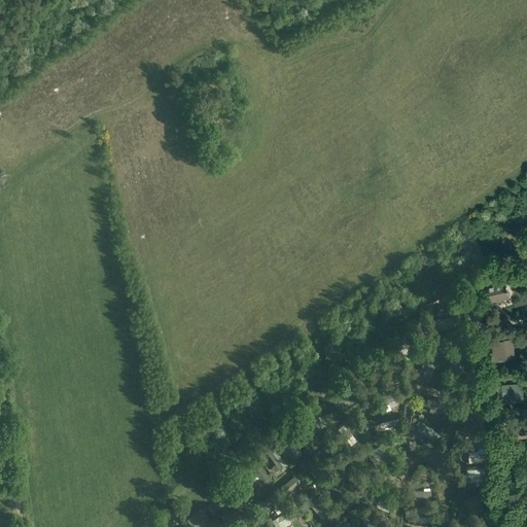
[(505,281),(489,285),(492,302),(510,299),(505,281)]
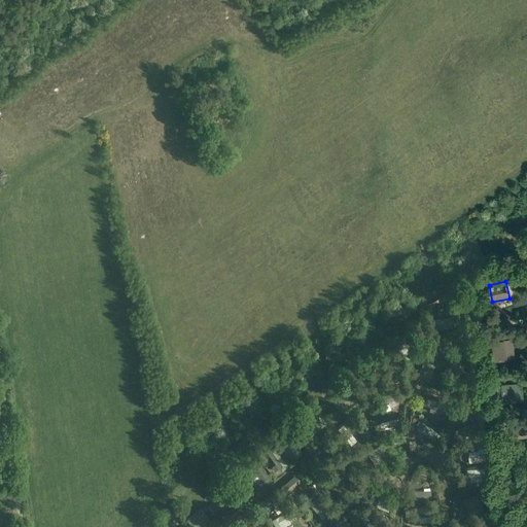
[(495,362),(515,360),(512,340),(493,342),(495,362)]
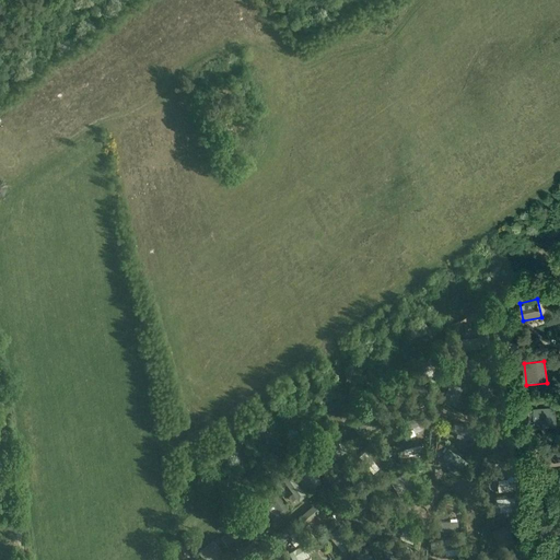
[(441,378),(432,371),(434,368),(430,363),(422,372),(435,384),(441,378)]
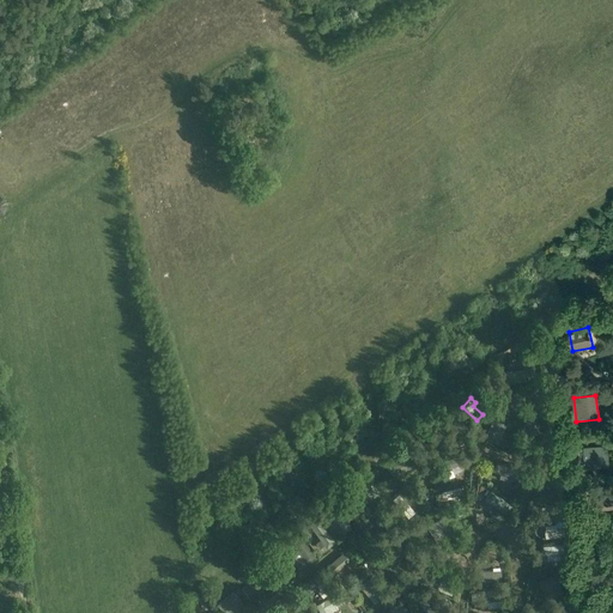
[(530,428),(532,434),(541,432),(538,405),(528,406),(530,420),(525,422),(525,428),(530,428)]
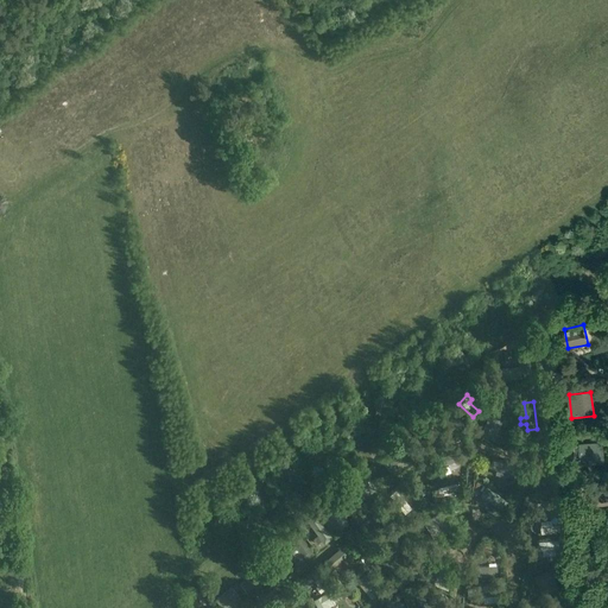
[(461,428),(458,425),(448,413),(447,412),(441,418),(455,434),(461,428)]
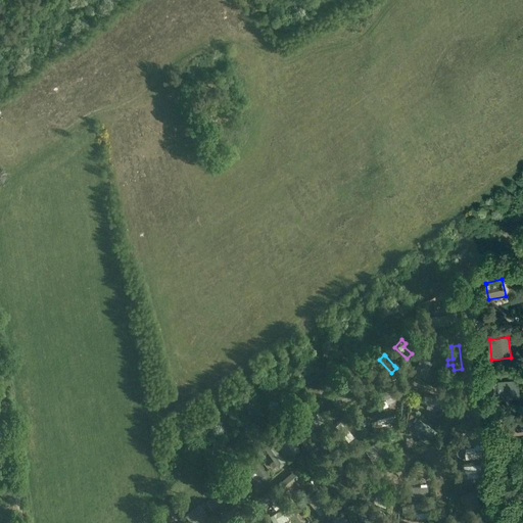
[(422,377),(428,361),(422,358),(415,374),(422,377)]
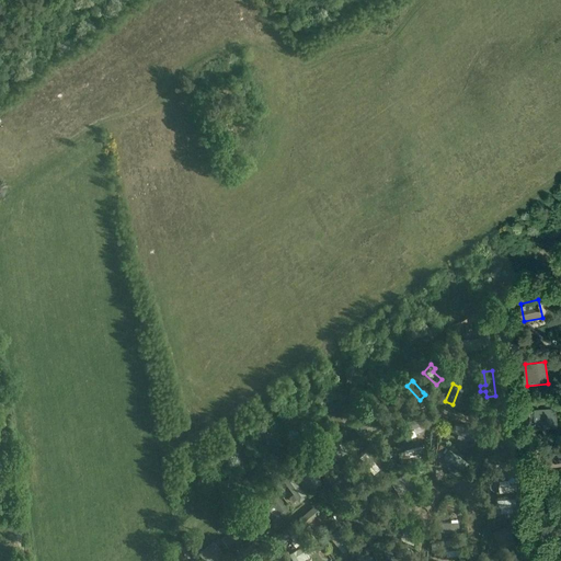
[(384,401),(396,416),(403,411),(391,396),(384,401)]
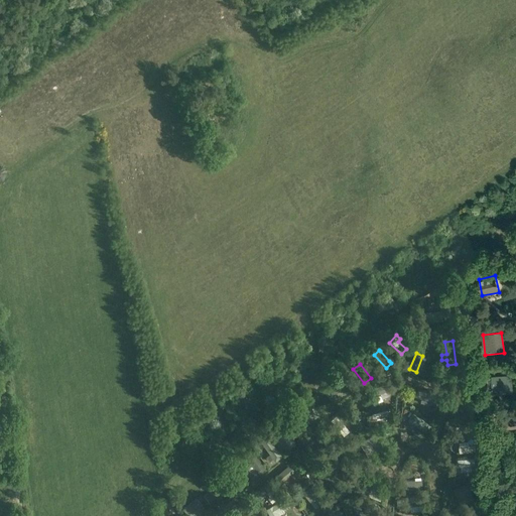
[(392,380),(374,388),(377,395),(395,387),(392,380)]
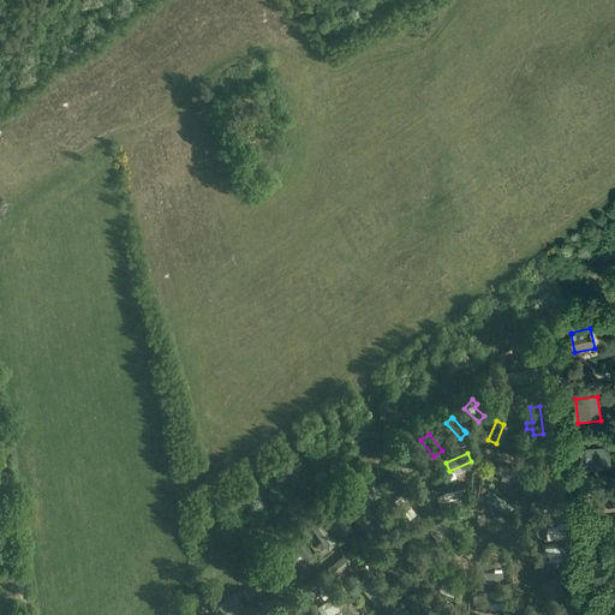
[(611,453),(585,454),(586,471),(613,470),(611,453)]
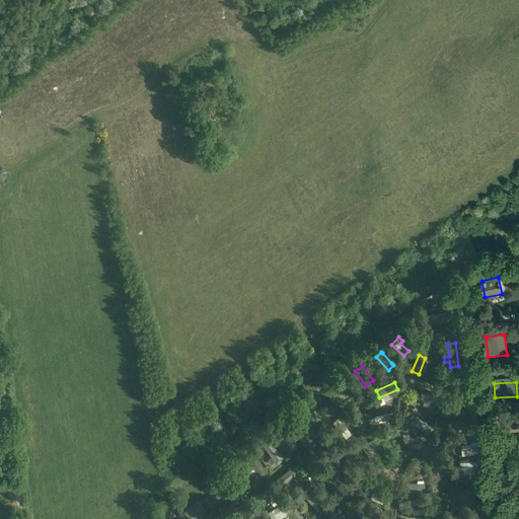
[(345,397),(346,398),(349,395),(348,394),(350,393),(343,384),(327,395),(335,405),(336,404),(337,404),(340,402),(340,401),(345,397)]
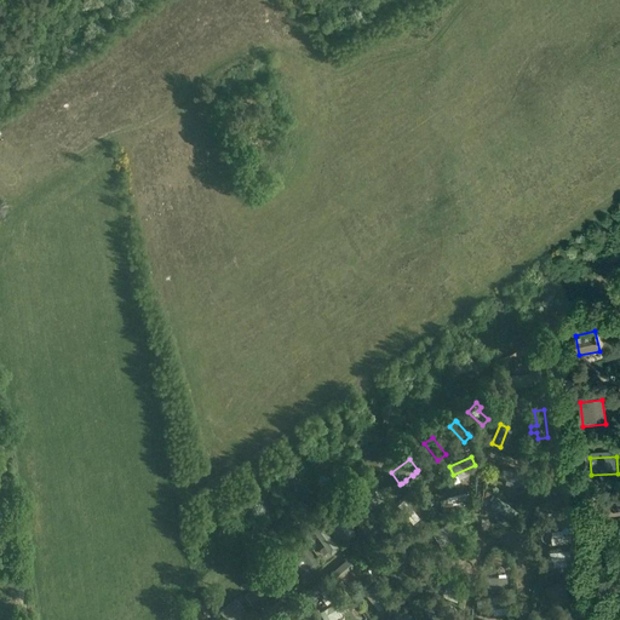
[(550,469),(547,469),(547,466),(540,465),(539,489),(546,491),(546,475),(549,475),(550,469)]
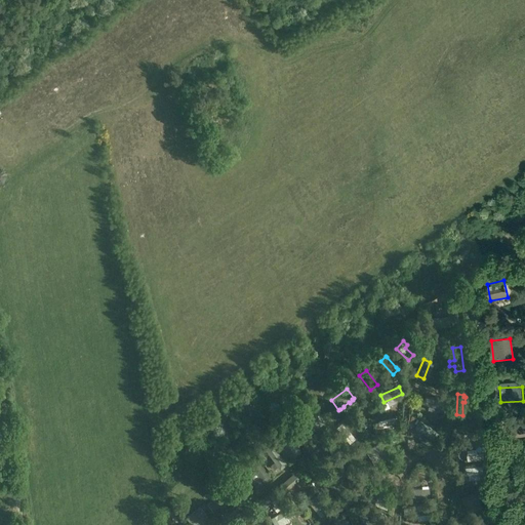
[(444,402),(426,398),(423,404),(430,406),(429,410),(437,412),(438,408),(442,409),(444,402)]
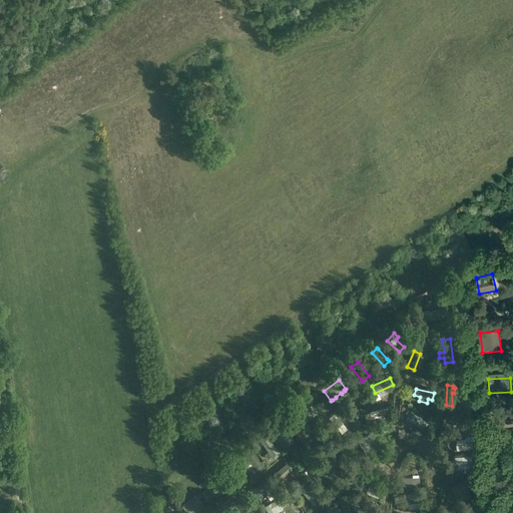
[(295,406),(307,422),(317,415),(315,413),(316,413),(314,409),(313,410),(308,404),(309,403),(307,400),(306,400),(305,399),(295,406)]
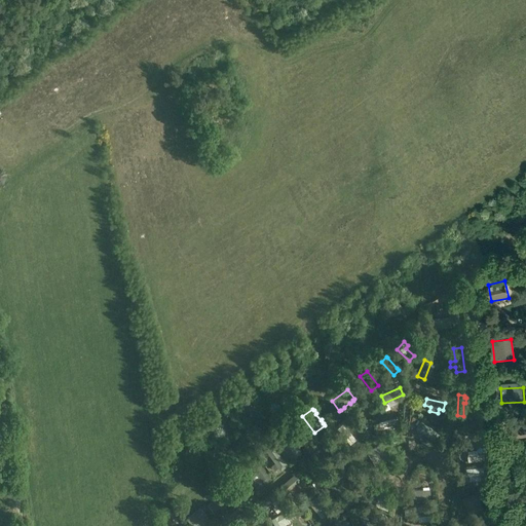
[(397,418),(380,421),(382,428),(399,424),(397,418)]
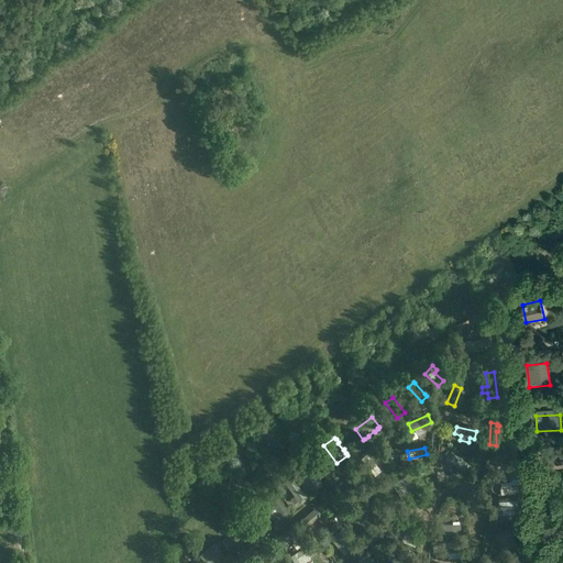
[(515,454),(508,449),(504,455),(510,461),(515,454)]
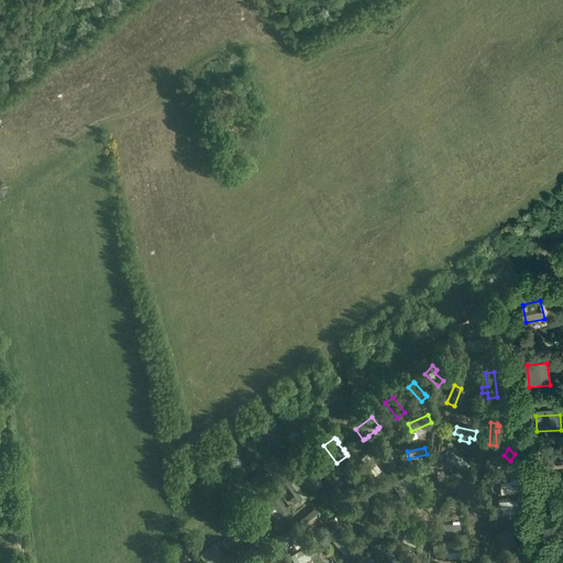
[(471,464),(451,451),(443,462),(449,465),(450,462),(465,472),(471,464)]
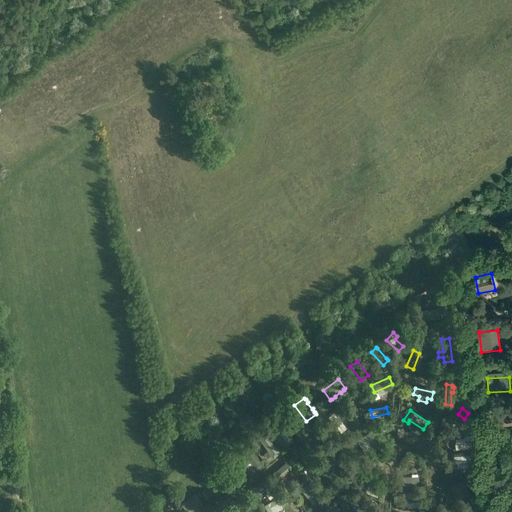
[(511,410),(497,412),(499,428),(511,426),(511,410)]
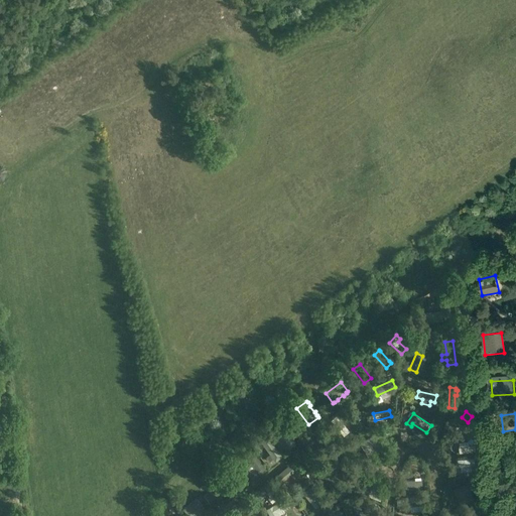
[(332,422),(344,435),(349,431),(338,417),(332,422)]
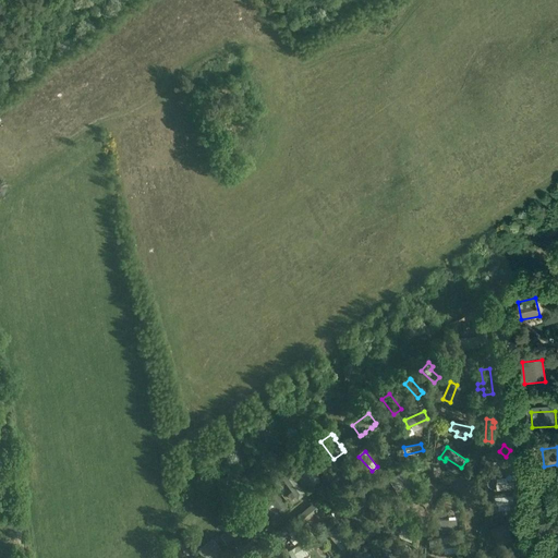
[(298,469),(311,486),(320,478),(307,461),(298,469)]
